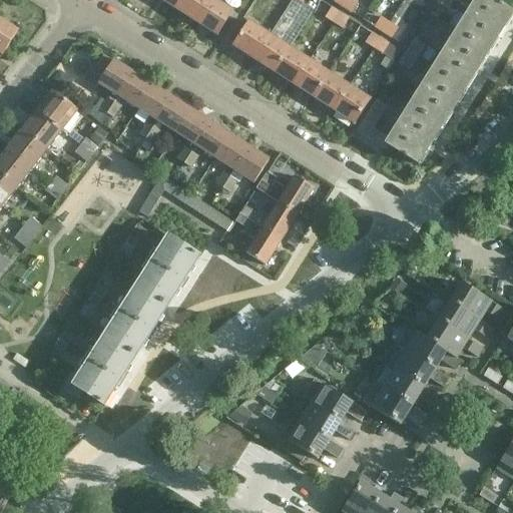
[(159,0),(176,10),(182,0),(159,0)]
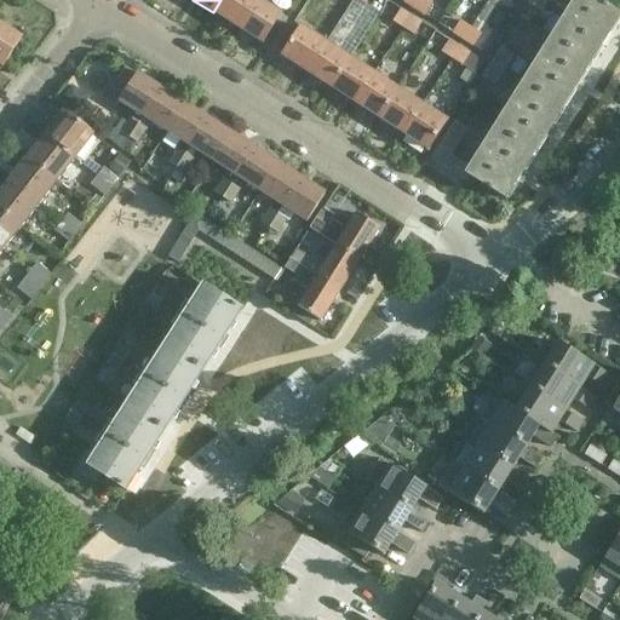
[(237,28),(254,0),(220,0),(213,12),(237,28)]
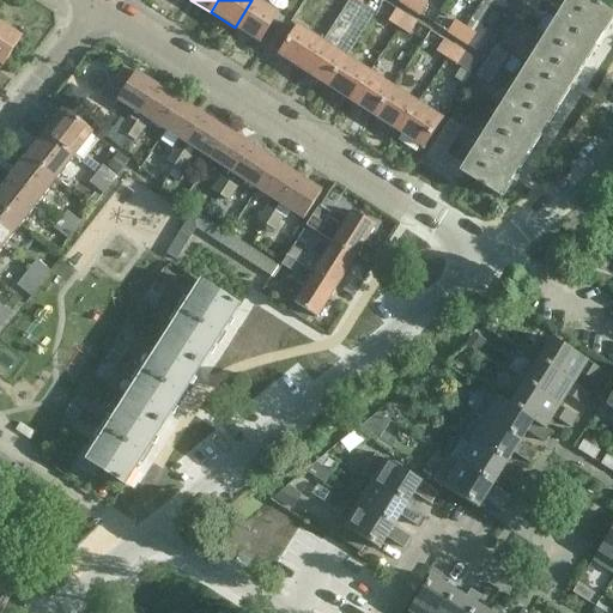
[(256,0),(252,0),(235,28),(259,43),(278,13),(256,0)]
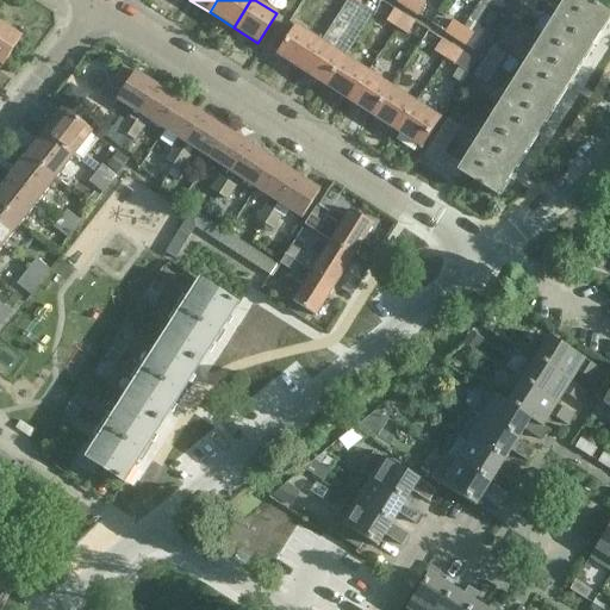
[(392,0),(408,10),(412,0),(392,0)]
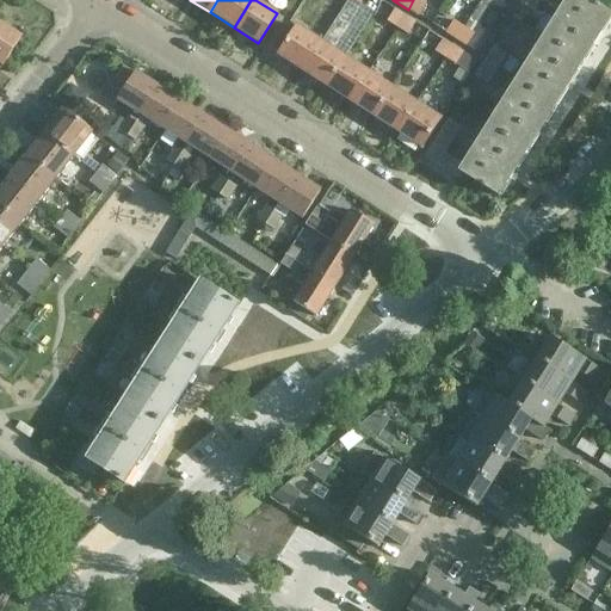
[(413,0),(408,10),(418,16),(425,4),(420,0),(413,0)]
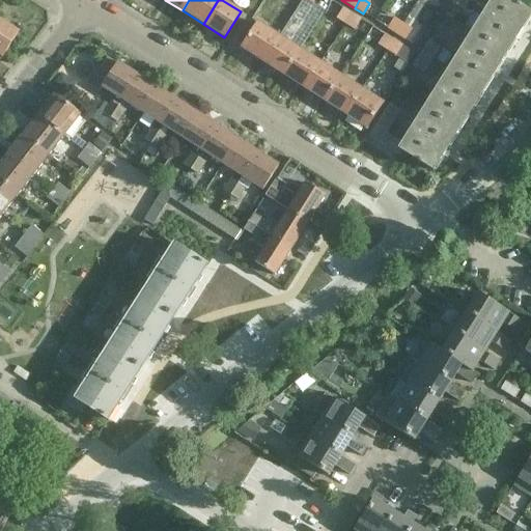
[(453,0),(451,3),(463,10),(468,0),(453,0)]
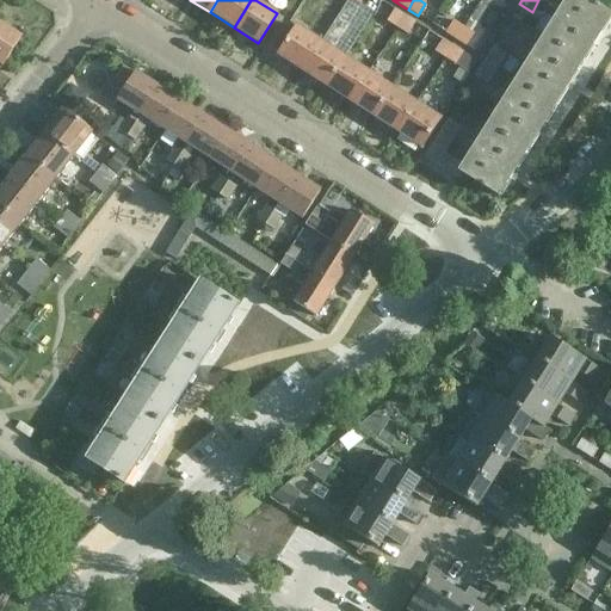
[(565,0),(544,34),(584,60),(610,16),(585,0),(565,0)]
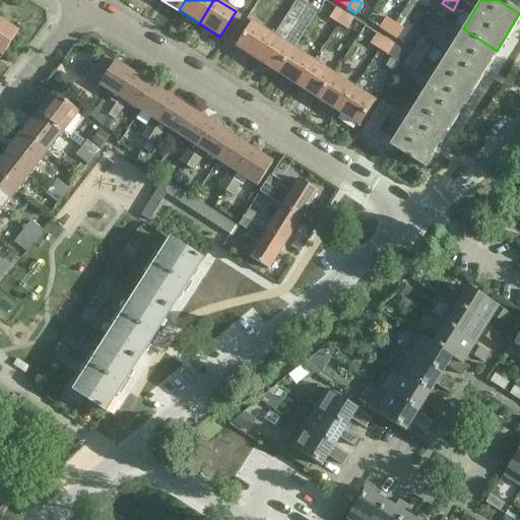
[(324,1),(317,11),(337,24),(344,13),(324,1)]
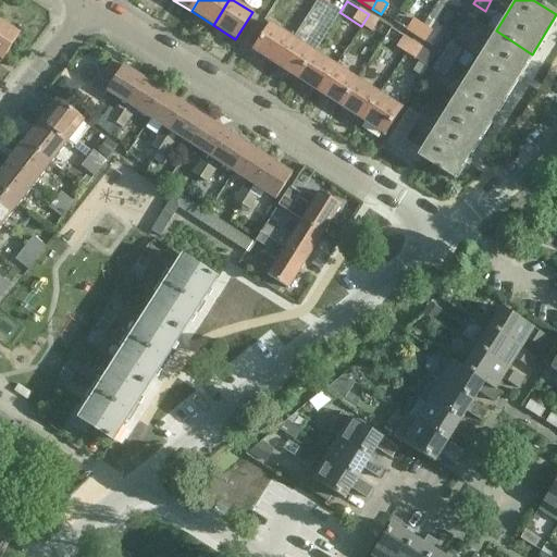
[(370,32),(378,20),(369,14),(361,26),(370,32)]
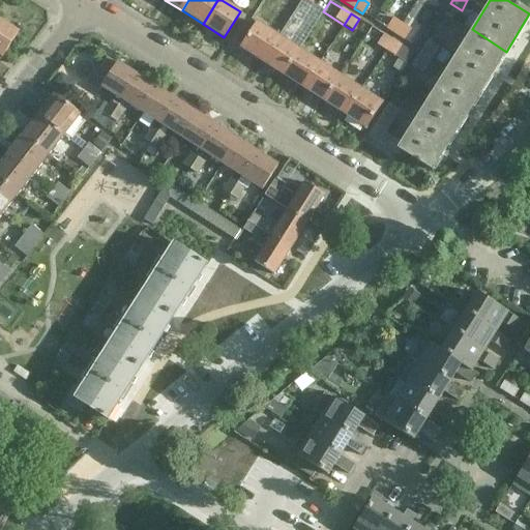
[(380,13),(375,21),(386,28),(395,34),(403,24),(392,18),(390,20),(380,13)]
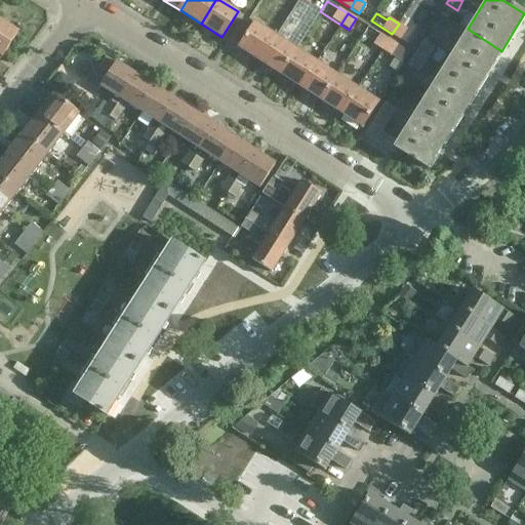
[(0,21),(0,54),(2,56),(18,32),(0,21)]
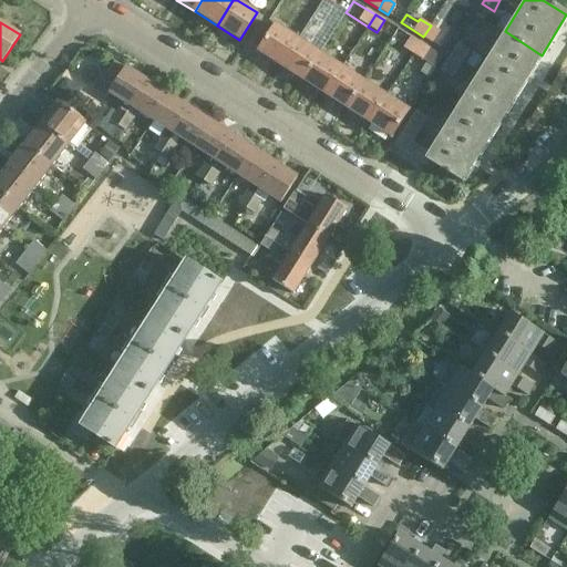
[(281,66),(298,39),(275,24),(257,52),(281,66)]
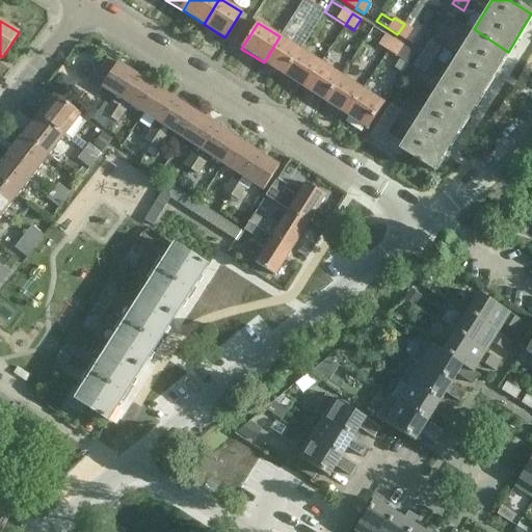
[(411,29),(404,24),(397,34),(405,40),(411,29)]
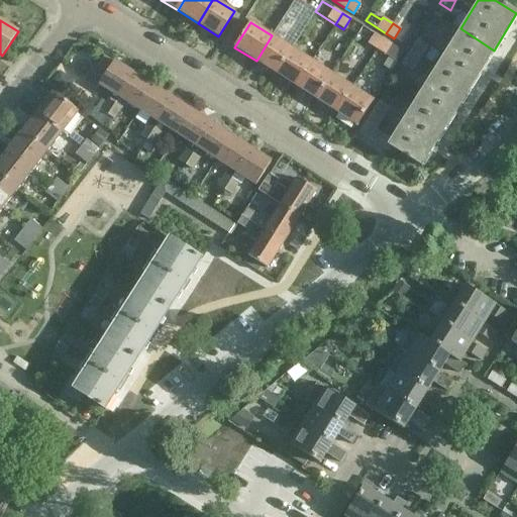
[(437,66),(471,86),(494,50),(460,28),(437,66)]
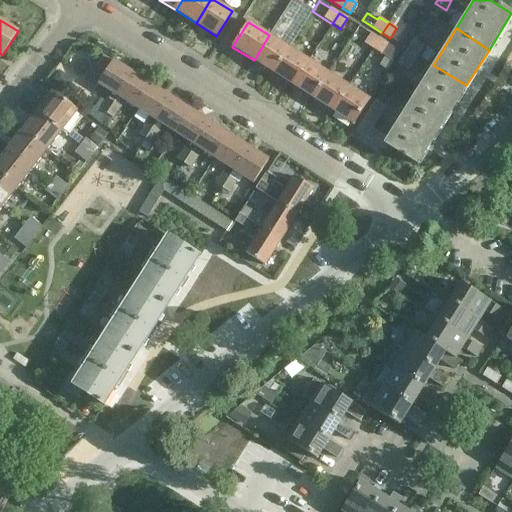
[(379,39),(371,33),(364,43),(373,49),(379,39)]
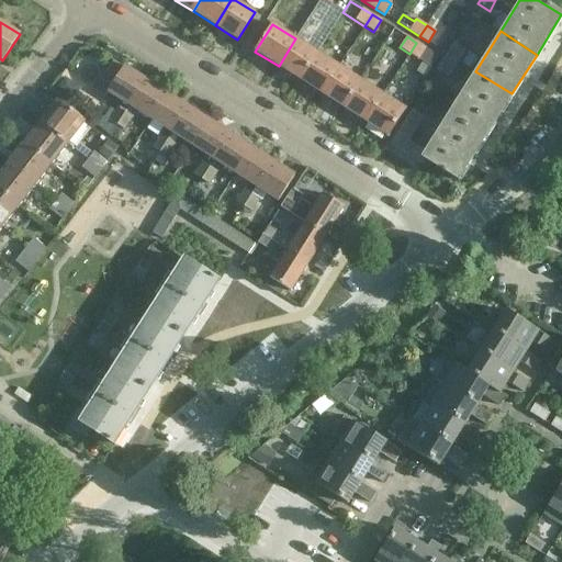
[(300,80),(317,53),(295,38),(279,66),(300,80)]
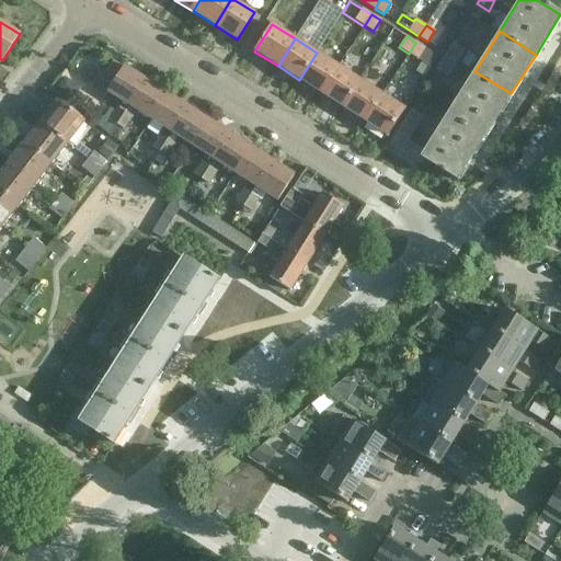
[(425,48),(415,43),(409,54),(418,59),(425,48)]
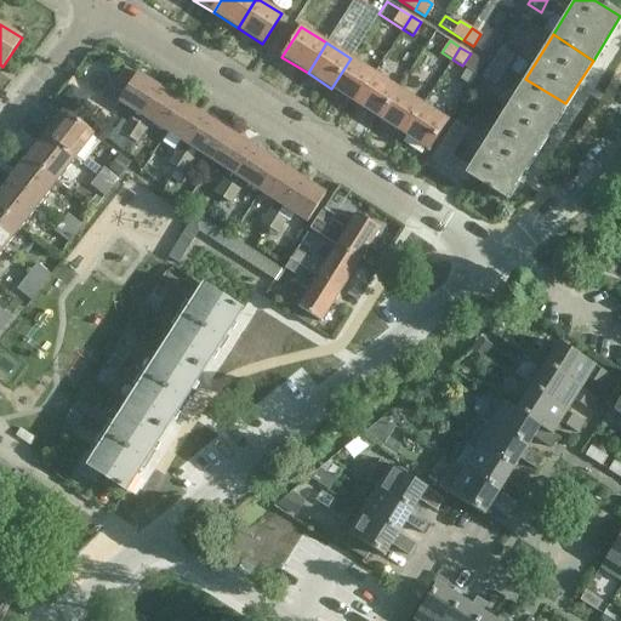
[(513,57),(501,49),(491,63),(503,70),(513,57)]
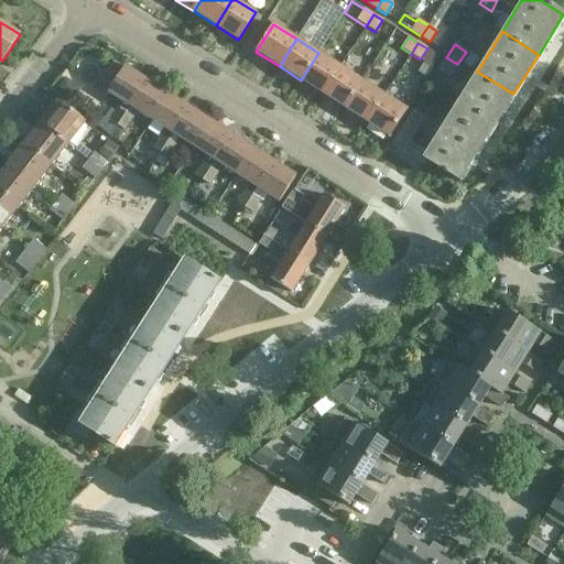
[(323,95),(340,67),(318,53),(301,80),(323,95)]
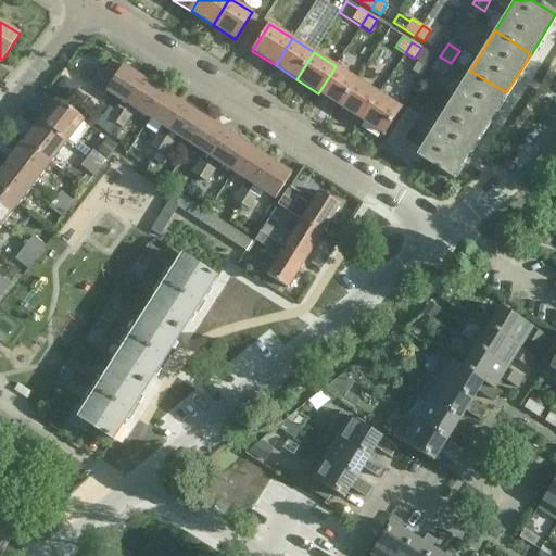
[(440,57),(432,70),(443,76),(451,63),(440,57)]
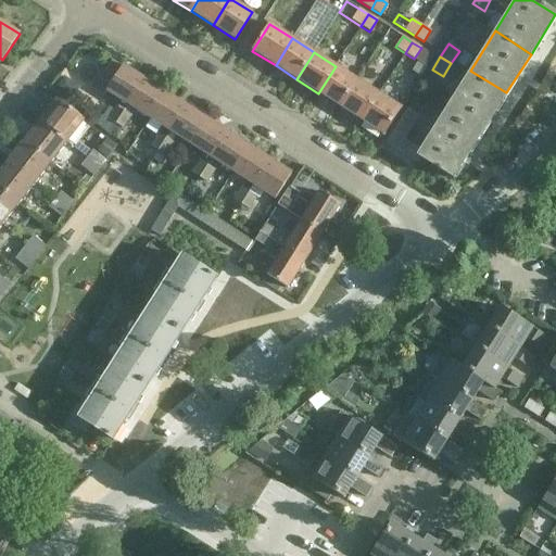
[(123,112),(127,104),(143,79),(123,65),(122,66),(112,60),(102,76),(112,81),(106,90),(119,99),(115,106),(123,112)]
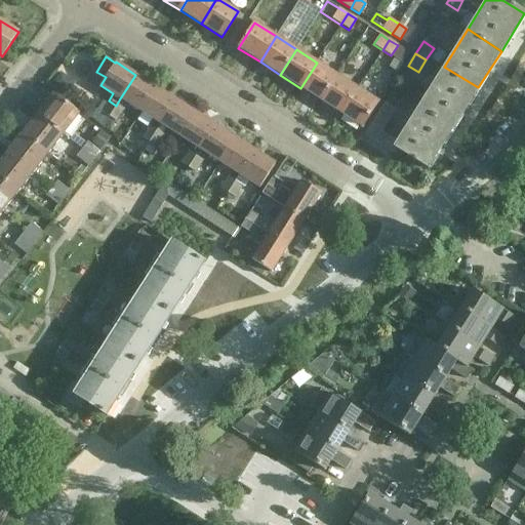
[(321,102),(337,76),(317,63),(300,88),(321,102)]
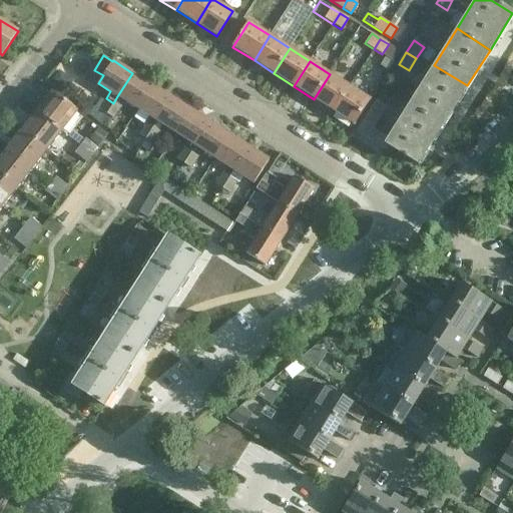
[(434,65),(409,104),(442,126),(468,85),(467,85),(434,65)]
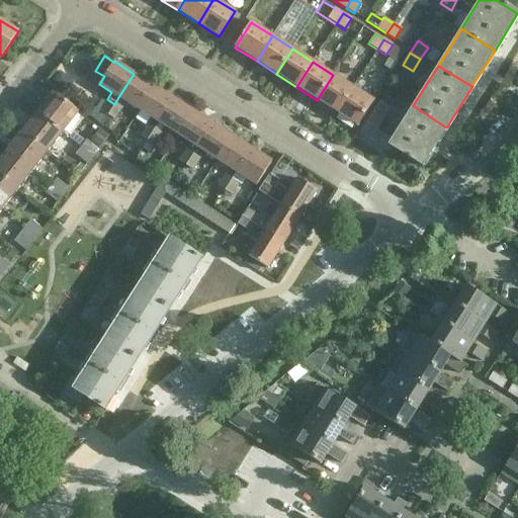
[(60,71),(52,82),(67,92),(71,86),(69,78),(60,71)]
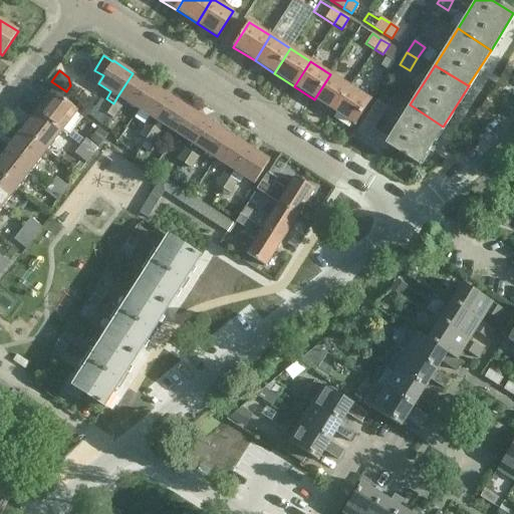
[(133,73),(117,96),(137,108),(152,85),(133,73)]
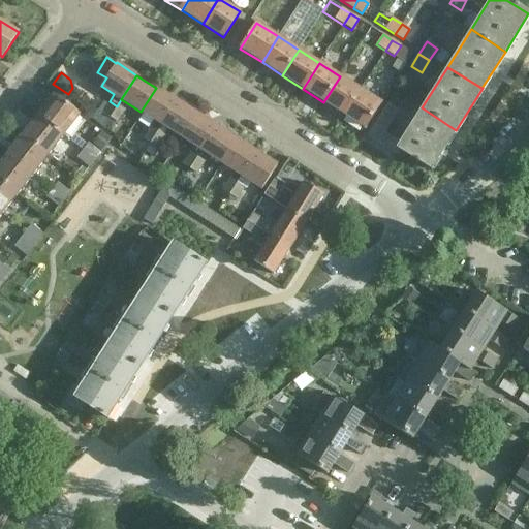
[(340,76),(323,102),(344,115),(361,90),(340,76)]
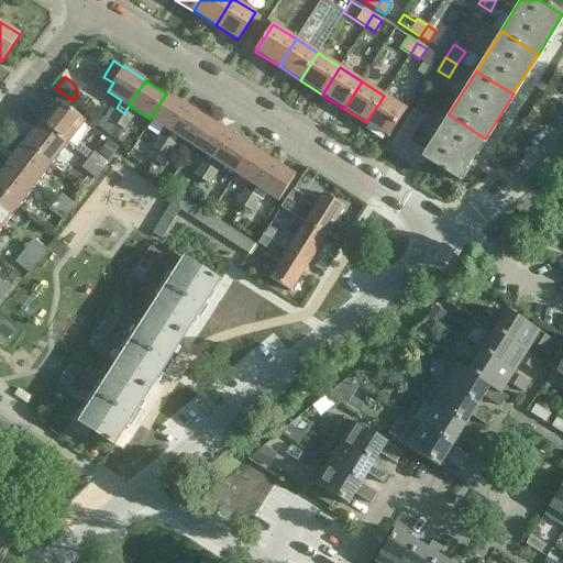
[(188,107),(166,94),(150,119),(164,128),(159,135),(167,140),(172,133),(188,107)]
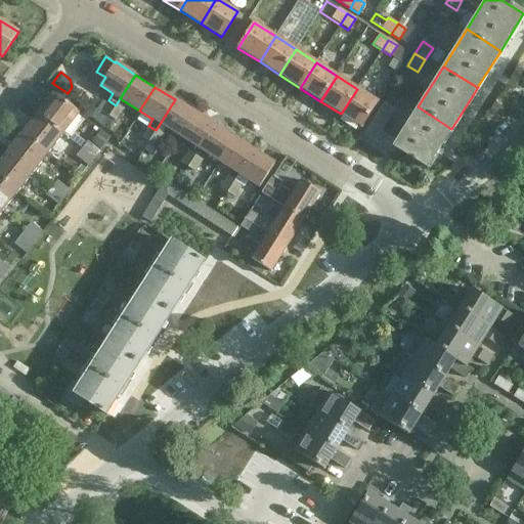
[(361,127),(378,101),(357,89),(341,114),(361,127)]
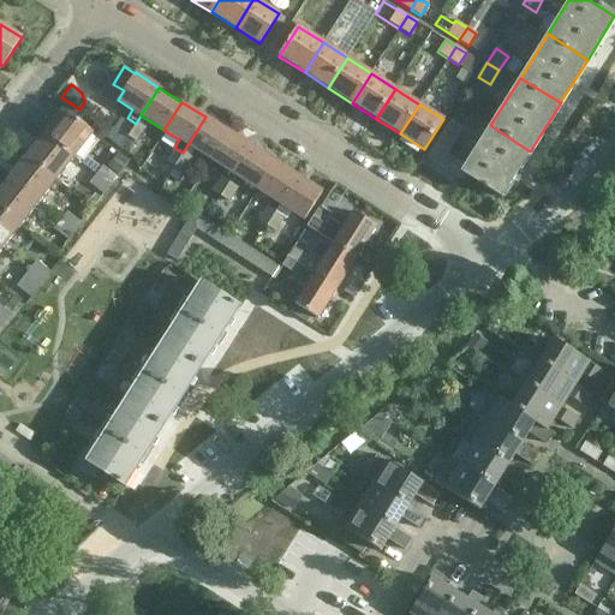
[(91,133),(64,111),(45,135),(73,157),(91,133)]
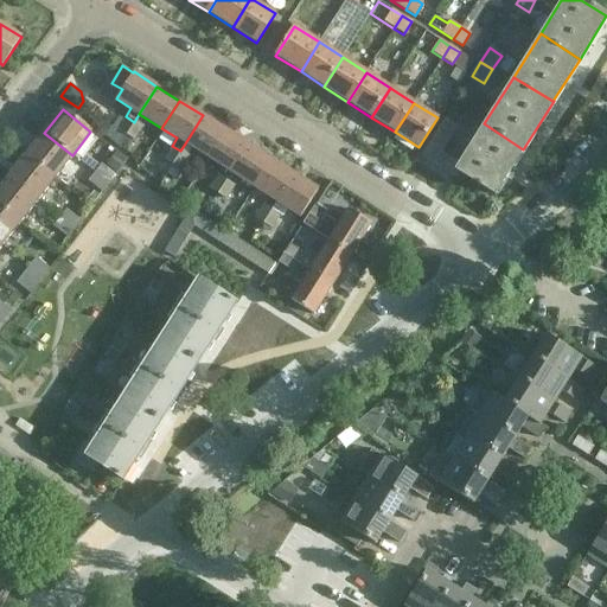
[(225,131),(203,115),(185,144),(180,151),(189,157),(195,149),(206,157),(225,131)]
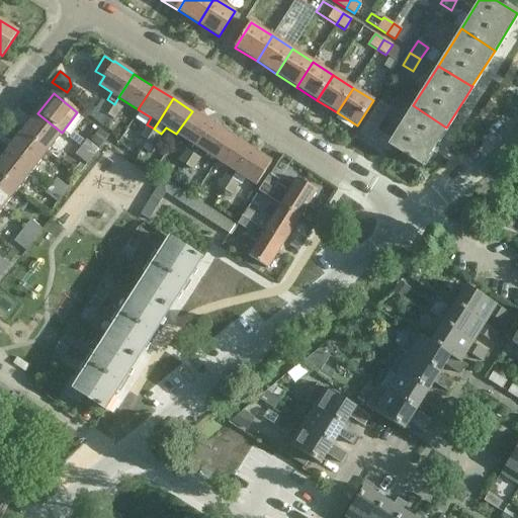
[(106,115),(114,104),(107,99),(99,111),(106,115)]
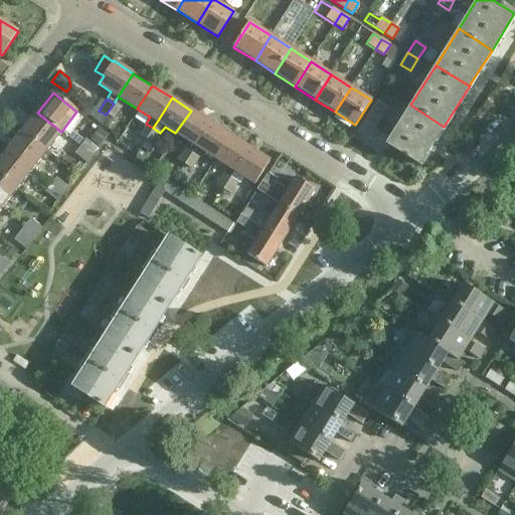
[(377,101),(370,112),(380,119),(387,107),(377,101)]
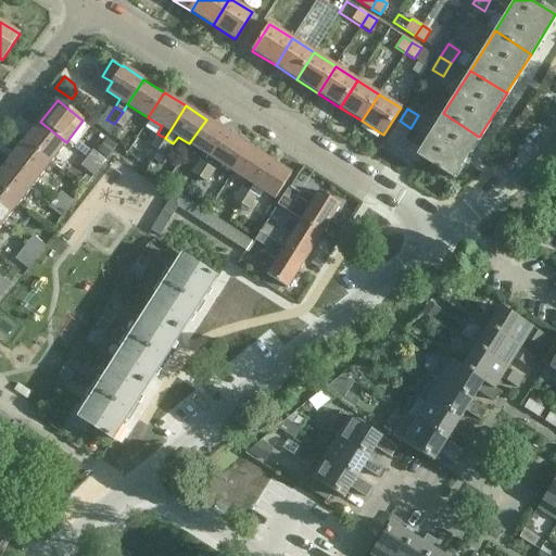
[(123,129),(131,117),(123,112),(114,124),(123,129)]
